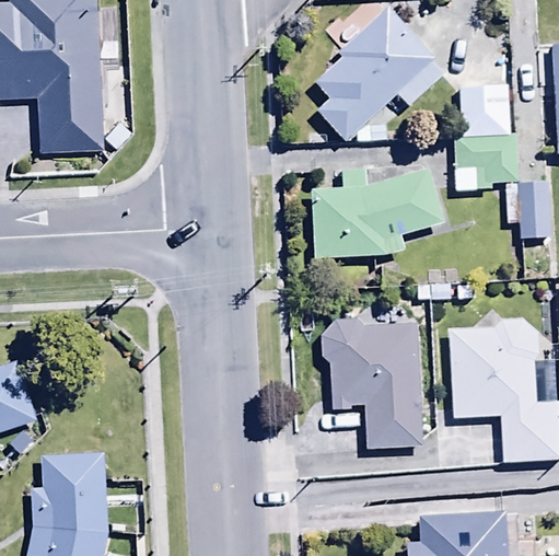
[(0,97),(39,96),(41,149),(102,148),(101,66),(117,66),(116,37),(97,37),(96,0),(9,0),(9,2),(0,1),(0,97)]
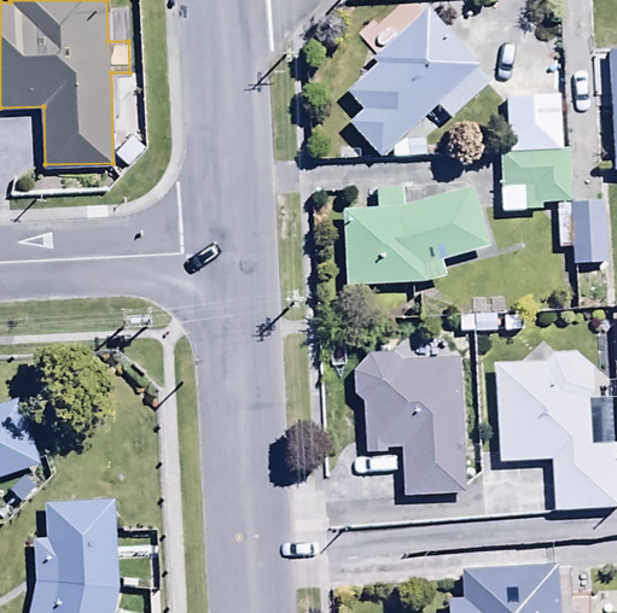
[(484,65),(430,3),(371,54),(378,63),(347,89),(361,105),(349,115),(383,155),(442,103),(453,115),(490,82),(479,69),(484,65)]
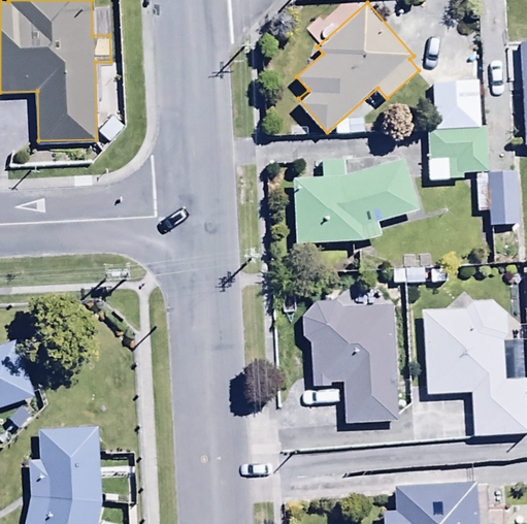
[(526,20),(518,21),(524,126),(526,125),(526,20)]
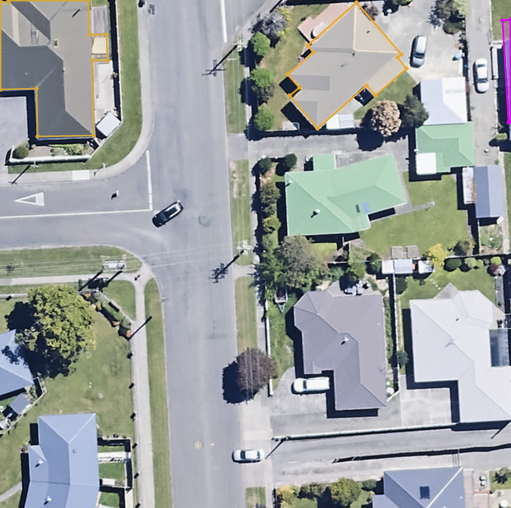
[(419,125),(465,124),(464,79),(418,80),(419,125)]
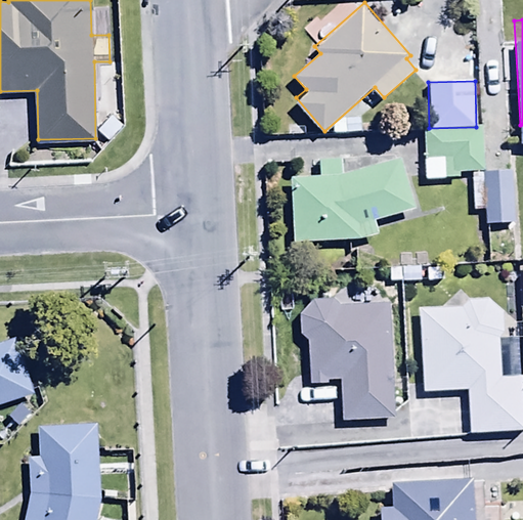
[(513,221),(512,168),(485,169),(484,127),(476,127),(429,128),(424,128),(425,177),(462,176),(462,170),(472,170),(473,207),(485,207),(486,221),(513,221)]
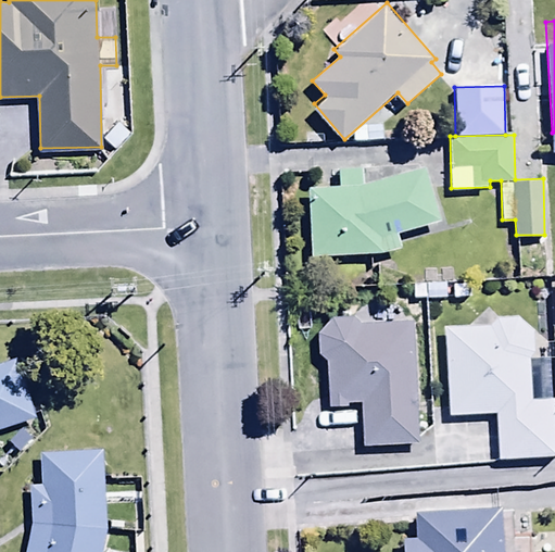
[(421,164),(363,183),(363,167),(338,168),(339,186),(308,187),(312,255),(387,252),(403,248),(399,234),(440,221),(421,164)]
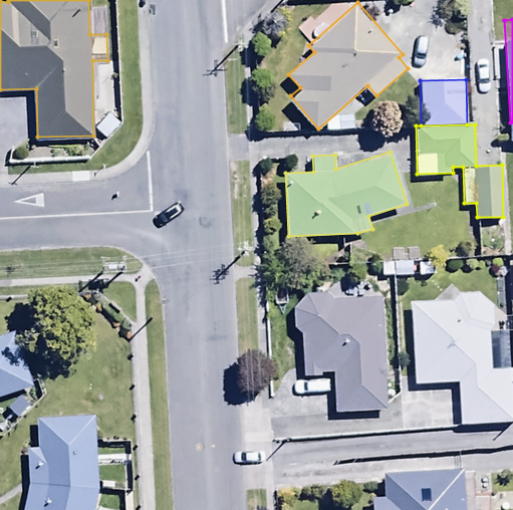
[(512,365),(510,328),(495,329),(495,305),(479,290),(452,293),(452,299),(412,302),(418,384),(457,380),(460,425),(512,420),(512,365)]
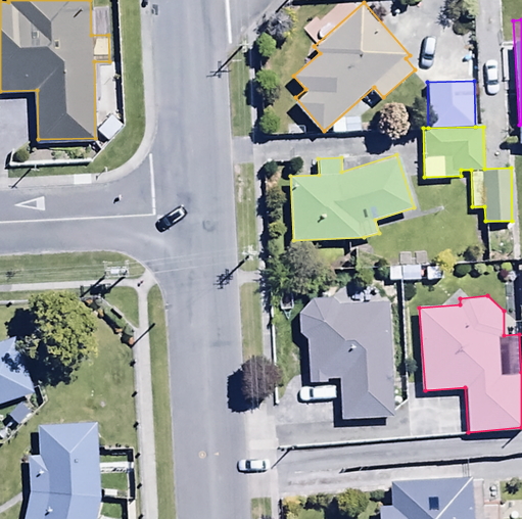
[(390,300),(339,302),(334,297),(311,299),(299,313),(301,332),(310,338),(312,382),(330,381),(330,378),(340,377),(342,418),(395,416),(390,300)]
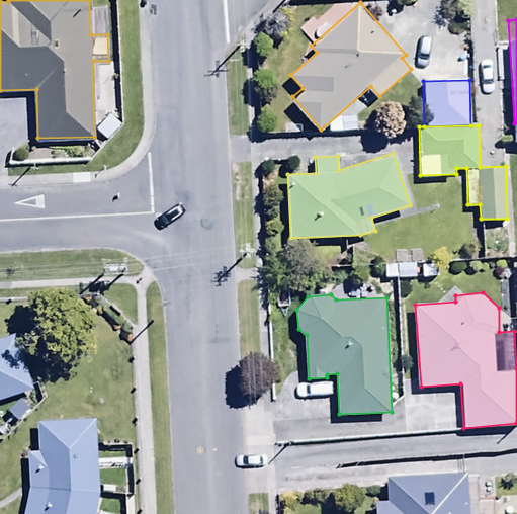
[(0,398),(38,384),(21,330),(0,338),(0,398)]
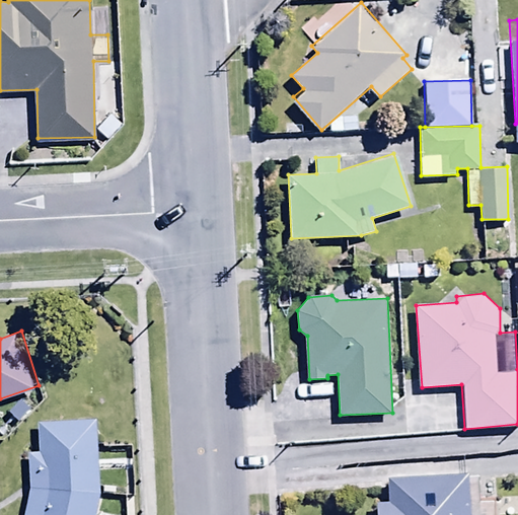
[(98,514),(103,490),(98,417),(43,421),(48,491),(44,514),(98,514)]
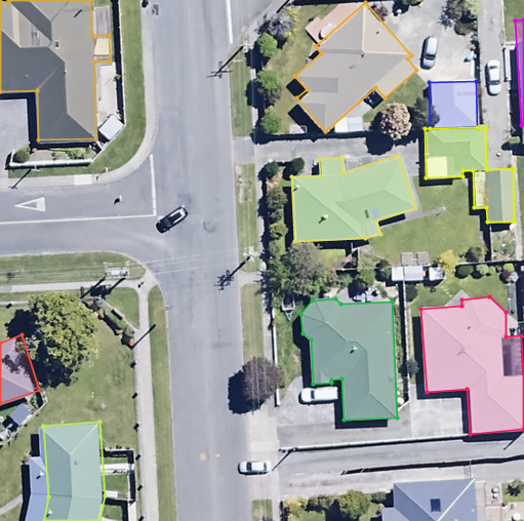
[(395,519),(394,520),(473,520),(471,462),(393,465),(394,481),(380,482),(383,520),(395,519)]
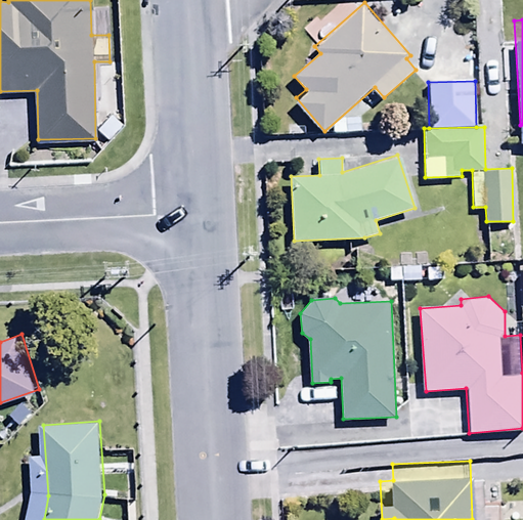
All buildings are outlined.
